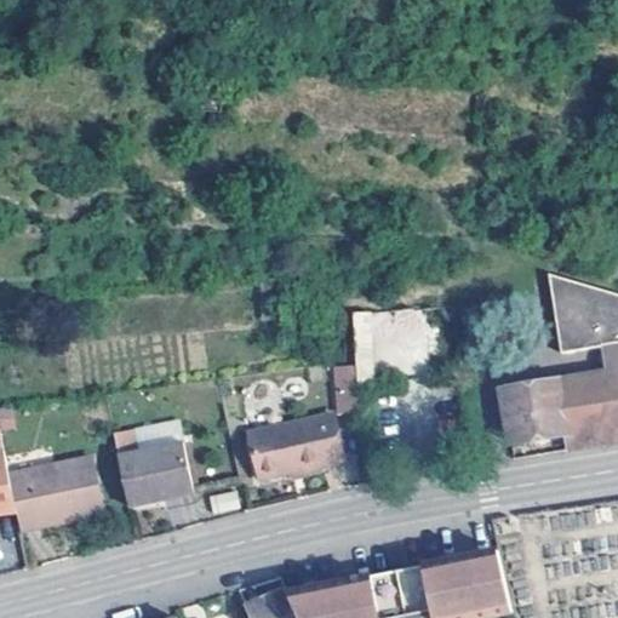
[(222,98),(200,97),(200,113),(222,113),(222,98)]
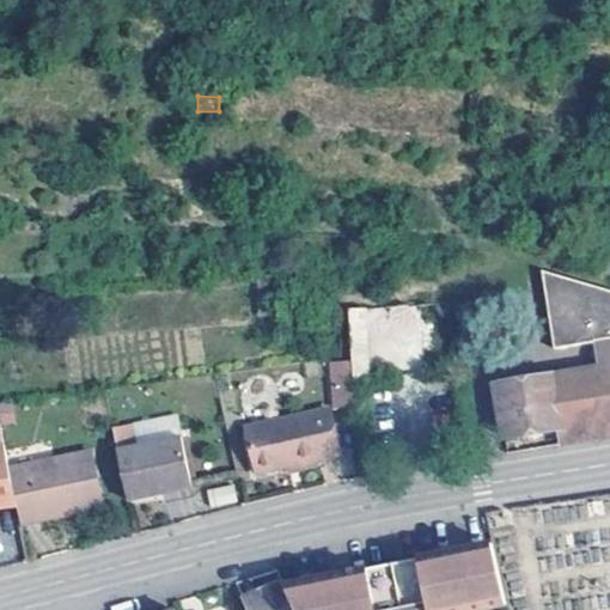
[(553,347),(595,342),(599,368),(494,385),(502,438),(557,428),(560,444),(609,435),(609,290),(543,270),(553,347)]
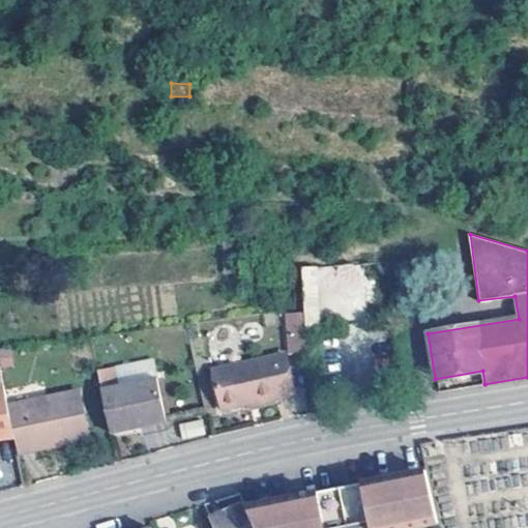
[(239,254),(237,238),(221,238),(223,255),(239,254)]
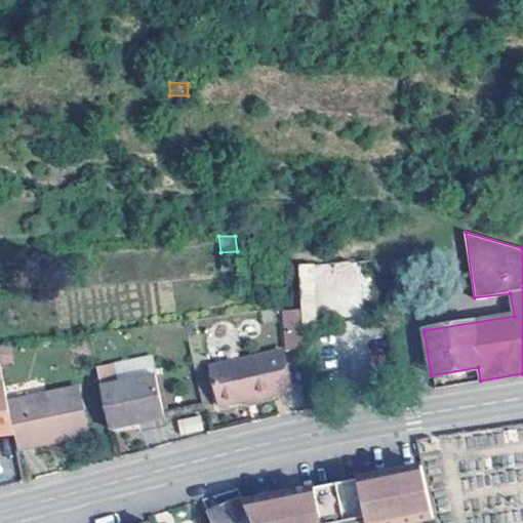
[(302,326),(300,308),(281,310),(286,352),(303,351),(302,326)]
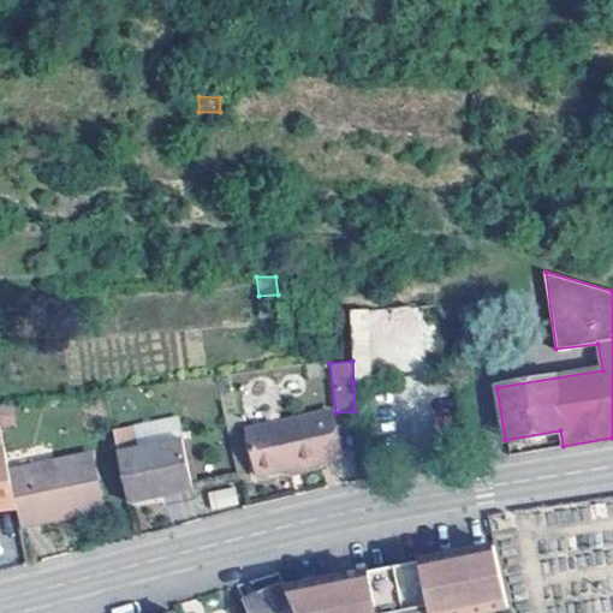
[(340,460),(329,414),(247,432),(255,478),(340,460)]
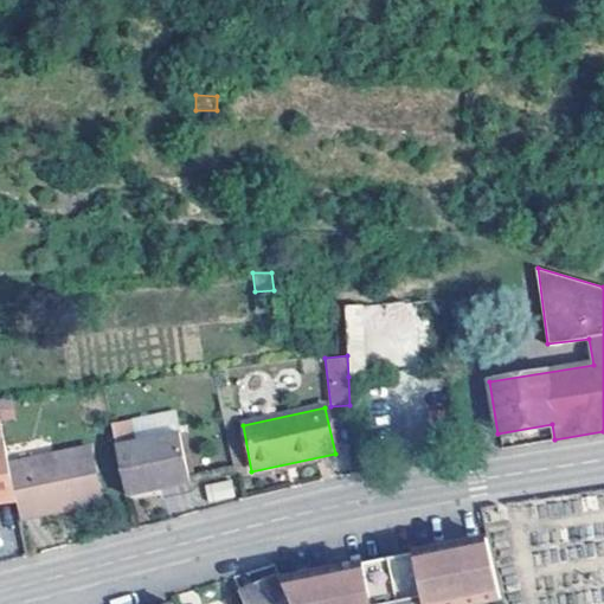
[(110,422),(124,496),(158,490),(156,483),(186,477),(178,434),(133,441),(128,418),(110,422)]
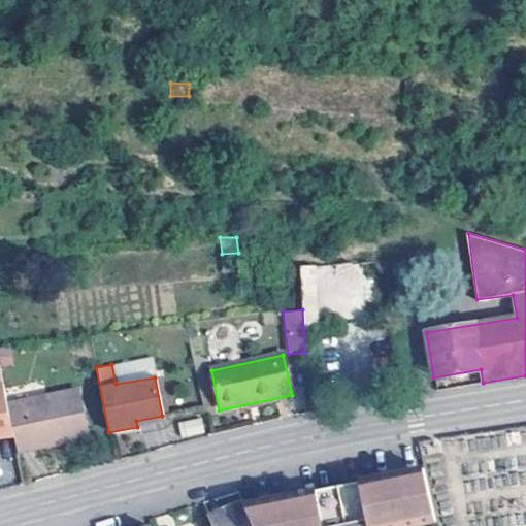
[(0,433),(12,432),(6,401),(2,384),(0,384),(0,433)]
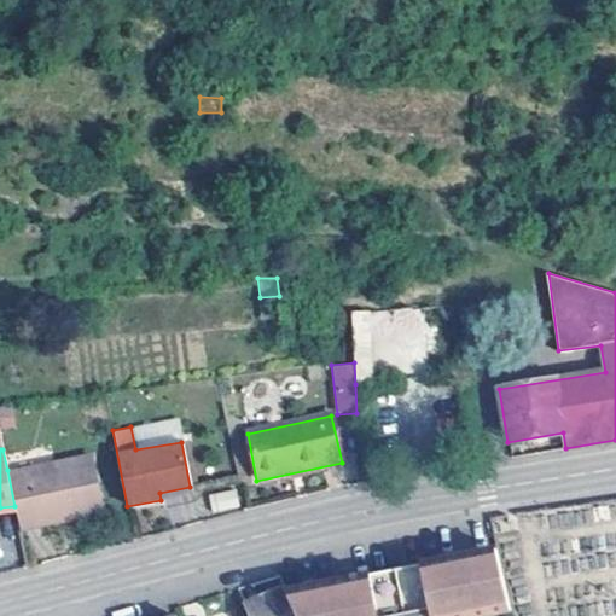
[(100,511),(89,453),(7,470),(15,506),(18,528),(100,511)]
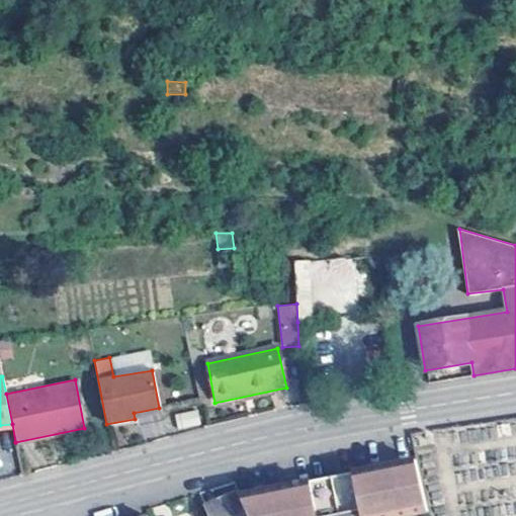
[(160,414),(159,408),(134,413),(135,419),(160,414)]
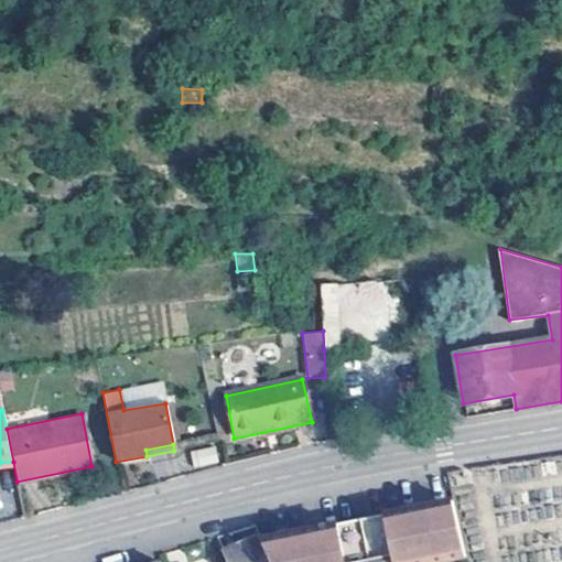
[(213,447),(190,453),(192,467),(216,463),(213,447)]
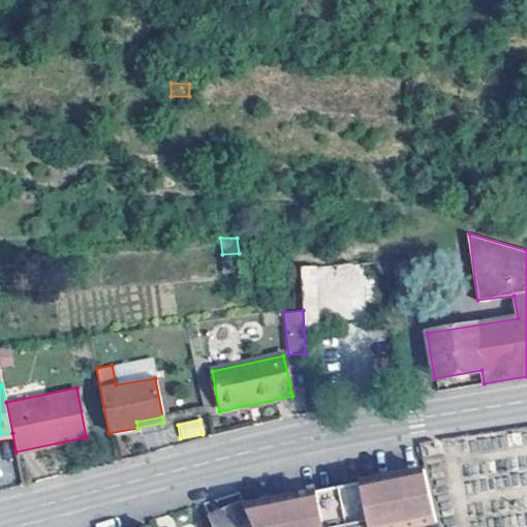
[(336,488),(242,506),(251,526),(409,526),(433,522),(422,471),(336,488)]
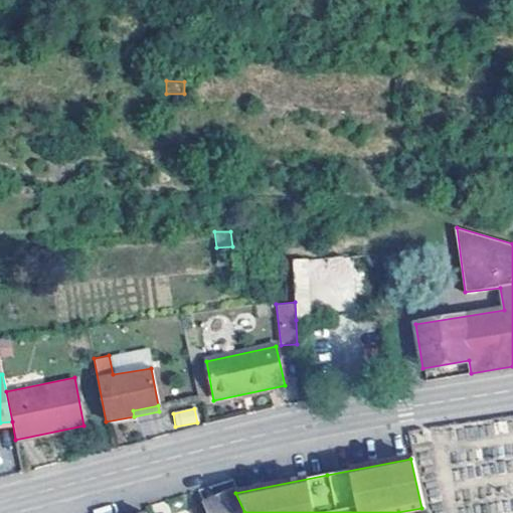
[(244,512),(235,493),(234,490),(201,504),(204,512),(244,512)]
